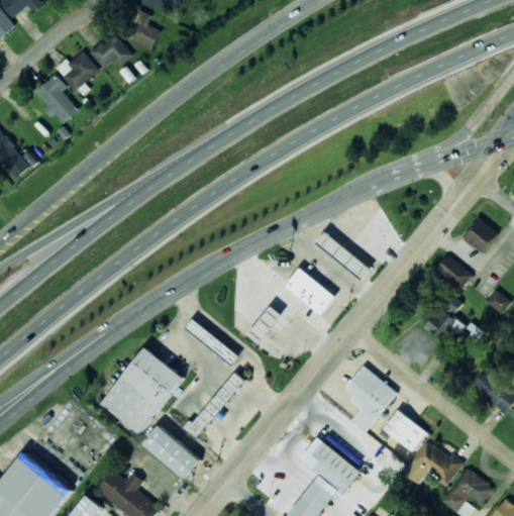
[(40,3),(37,0),(1,0),(0,1),(0,5),(11,17),(23,7),(28,14),(40,3)]
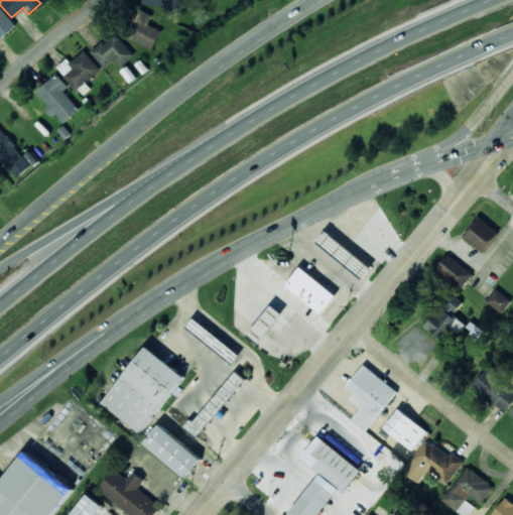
[(140,0),(140,4),(176,9),(177,0),(140,0)]
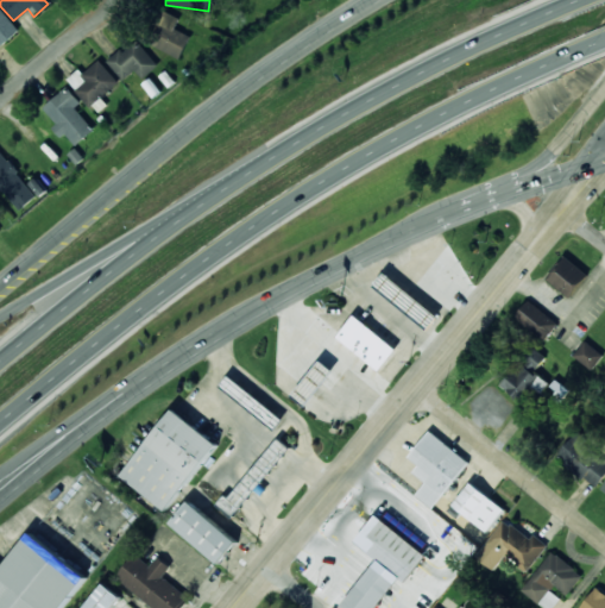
[(170,29),(176,19),(161,11),(144,42),(176,58),(188,38),(170,29)]
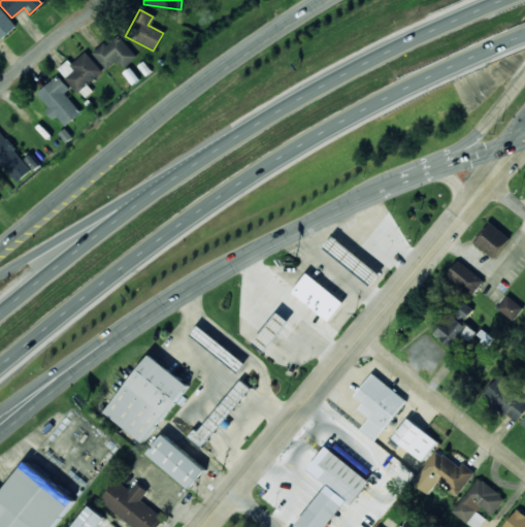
[(0,39),(13,29),(0,11),(0,39)]
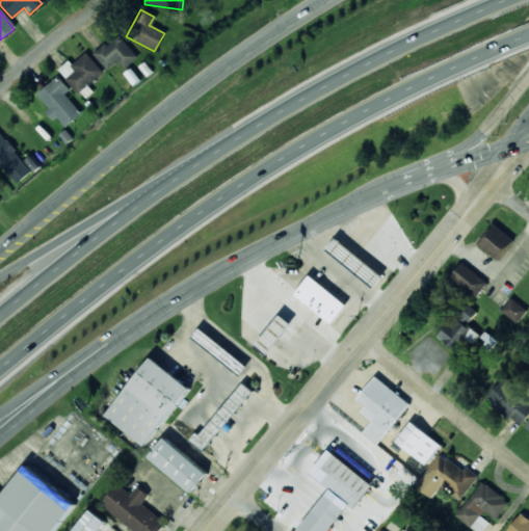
[(120,65),(131,62),(123,38),(94,48),(100,69),(118,63),(120,65)]
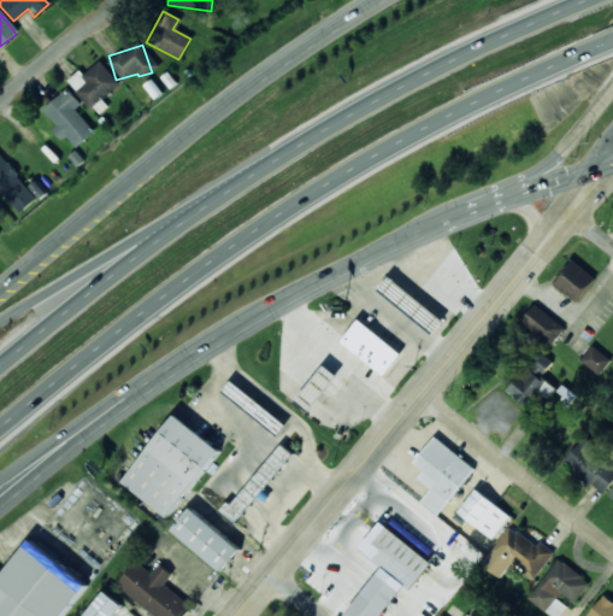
[(116,84),(96,62),(81,75),(78,71),(65,81),(88,109),(116,84)]
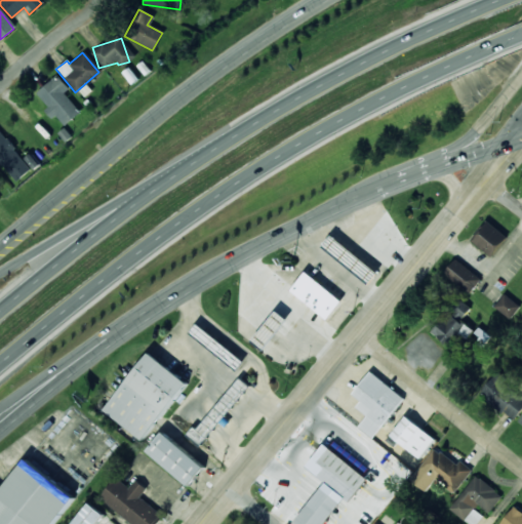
[(36,91),(61,127),(79,114),(54,78),(36,91)]
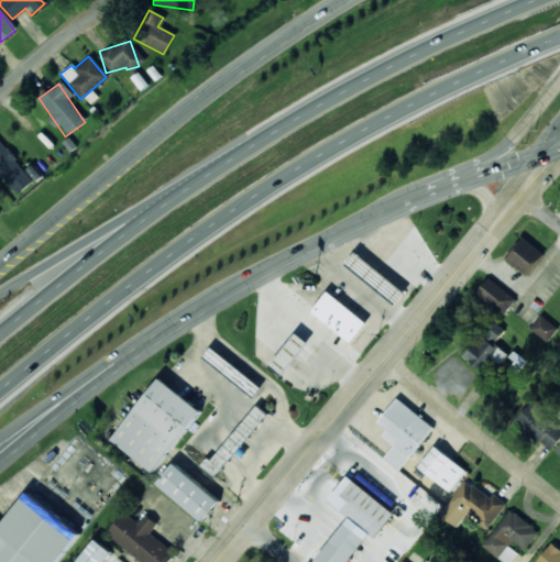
[(0,177),(17,195),(32,182),(0,145),(0,177)]
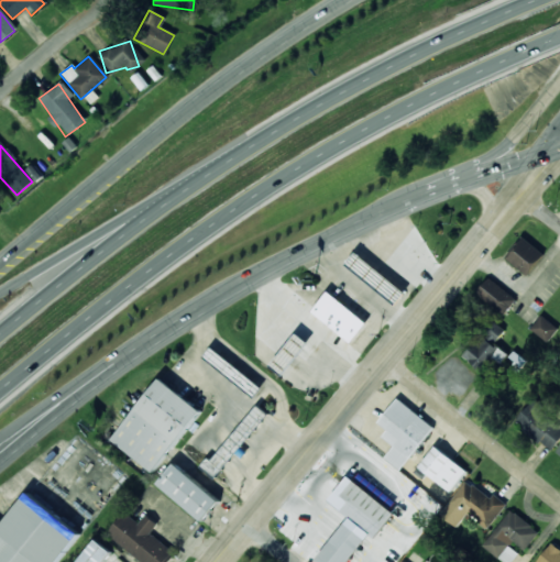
[(504,257),(524,276),(541,256),(522,238),(504,257)]
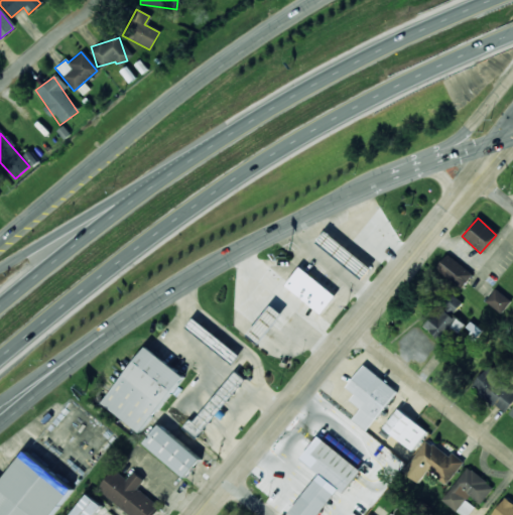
[(358,277),(312,239),(321,229),(366,267),(358,277)]
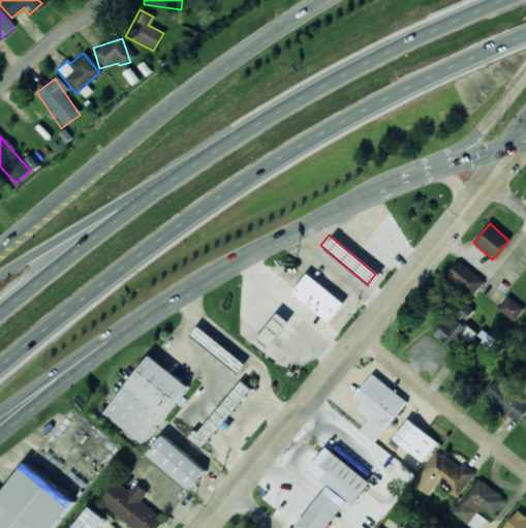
[(469,297),(482,283),(458,262),(446,276),(469,297)]
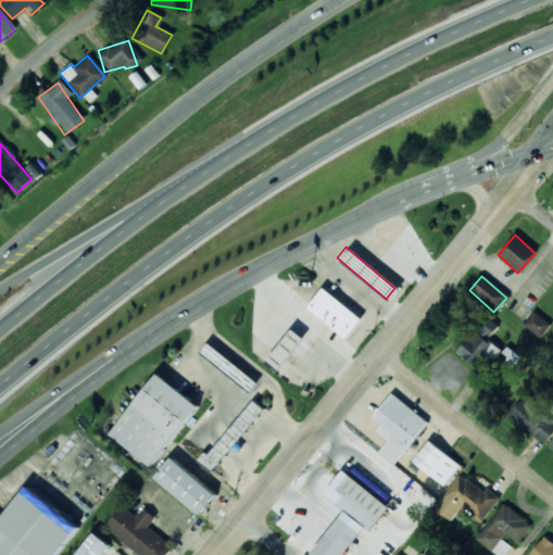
[(302,305),(318,285),(355,314),(339,335),(302,305)]
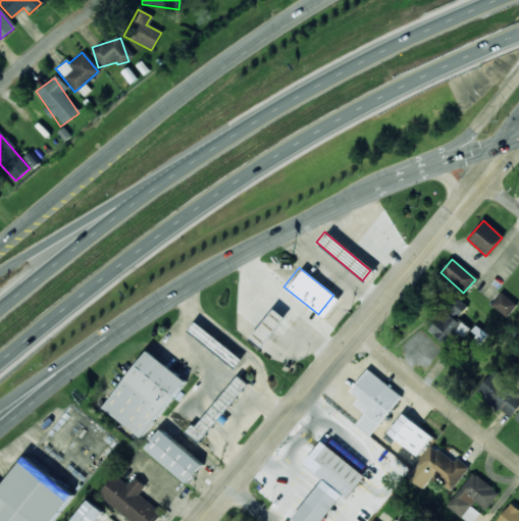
[(515,306),(500,293),(489,306),(505,318),(515,306)]
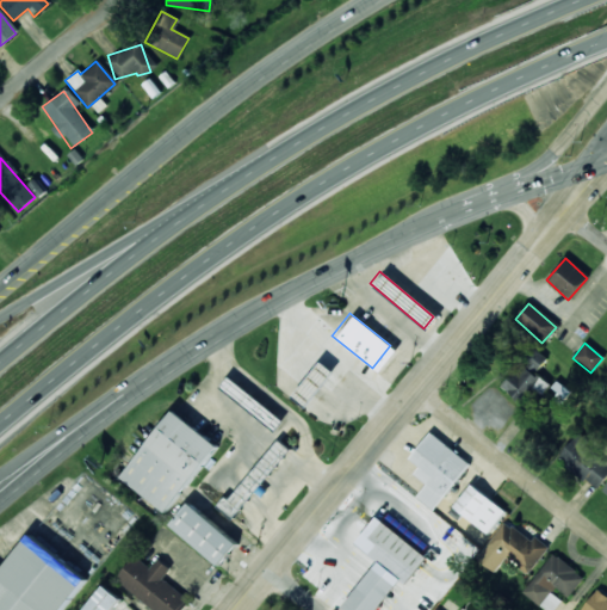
[(499,386),(525,410),(547,386),(533,373),(544,361),(531,349),(520,361),(524,364),(516,373),(513,370),(499,386)]
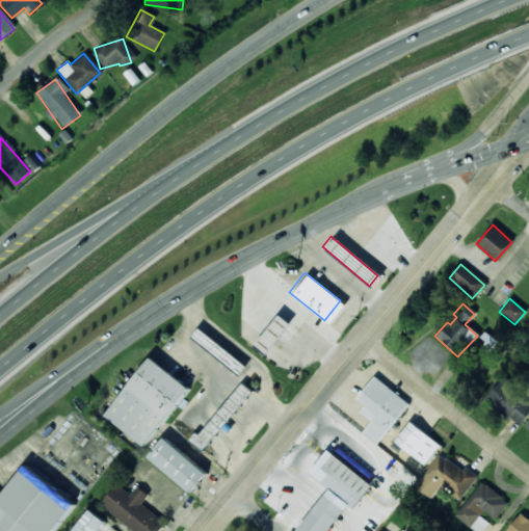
[(261,352),(250,344),(274,315),(285,324),(261,352)]
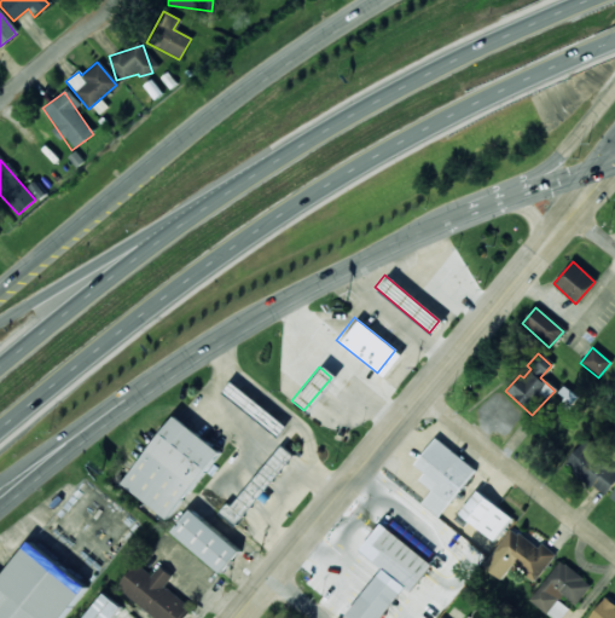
[(282,421),(276,429),(220,387),(227,380),(282,421)]
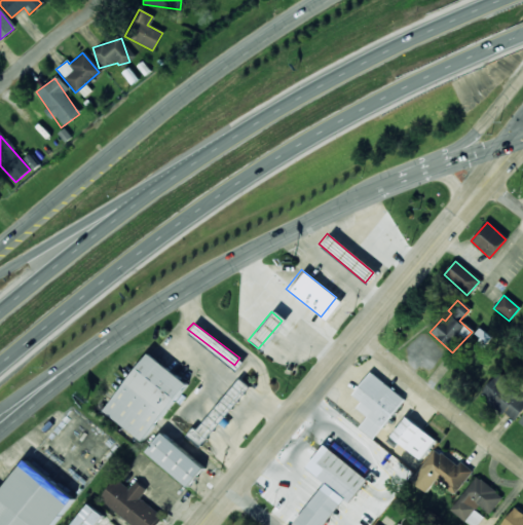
[(100,406),(143,353),(179,382),(135,435),(100,406)]
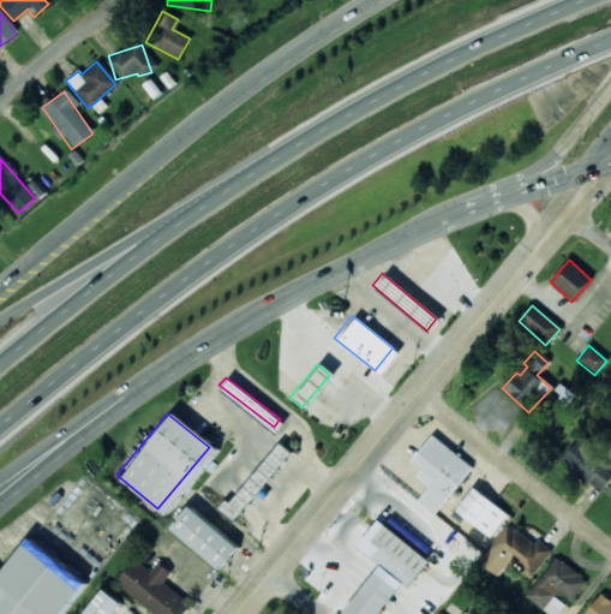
[(417,501),(435,514),(471,466),(430,436),(409,463),(420,470),(414,478),(426,487),(417,501)]
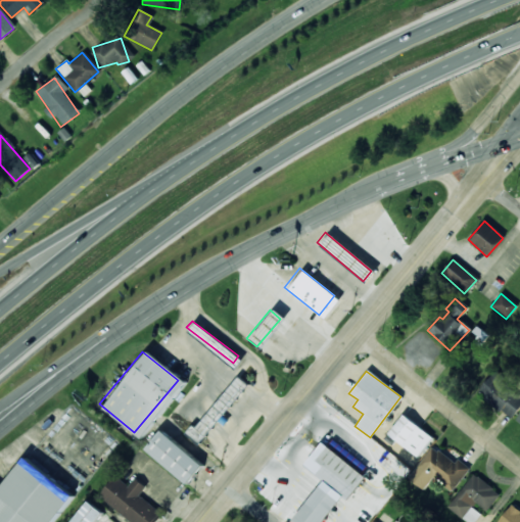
[(476,393),(511,419),(519,406),(519,395),(490,374),(476,393)]
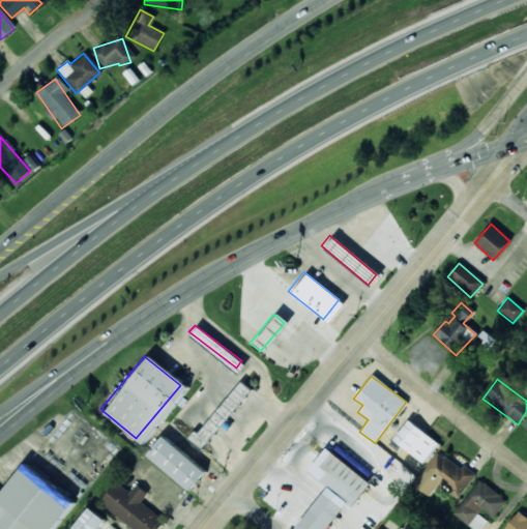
[(250,389),(239,381),(192,443),(202,451),(250,389)]
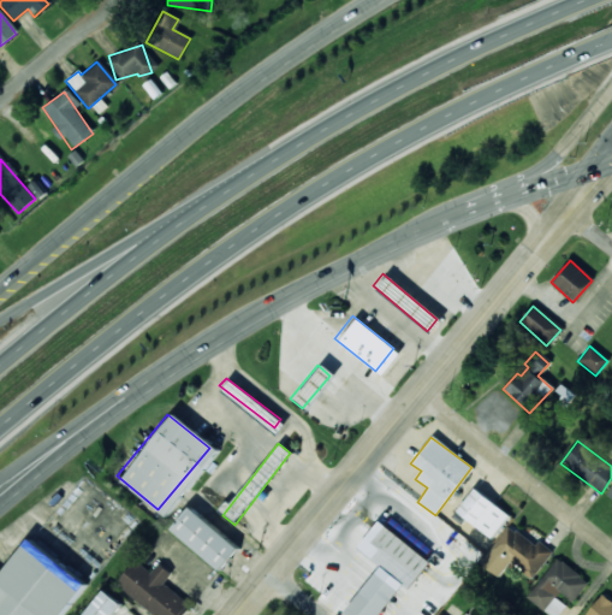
[(470,486),(505,513),(488,537),(452,510),(470,486)]
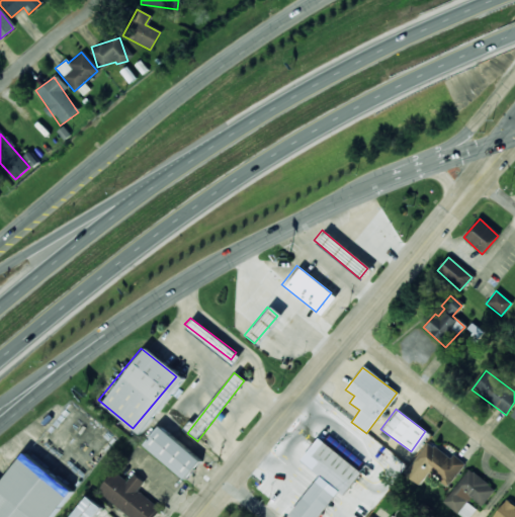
[(197,458),(181,478),(141,443),(157,425),(197,458)]
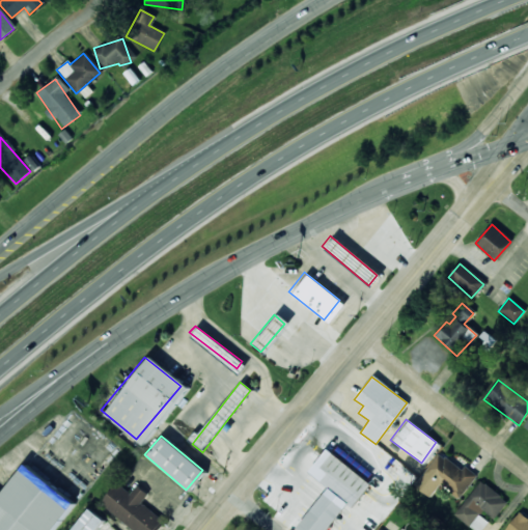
[(473,478),(439,452),(421,474),(433,482),(434,481),(456,499),(473,478)]
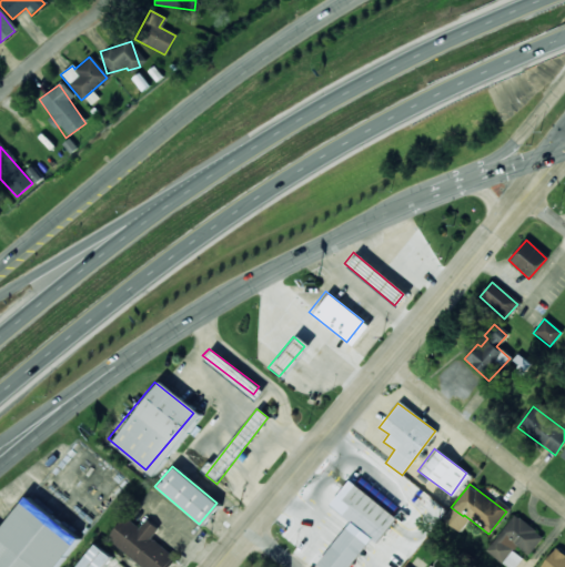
[(342,516),(377,543),(396,517),(353,485),(341,502),(349,507),(342,516)]
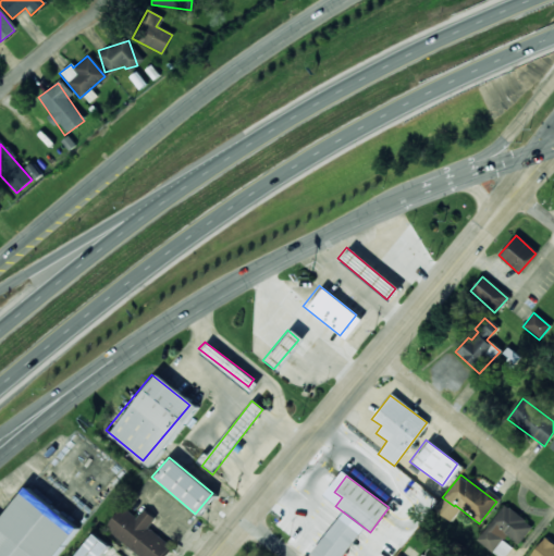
[(54,555),(76,527),(25,487),(0,520),(0,555),(54,555)]
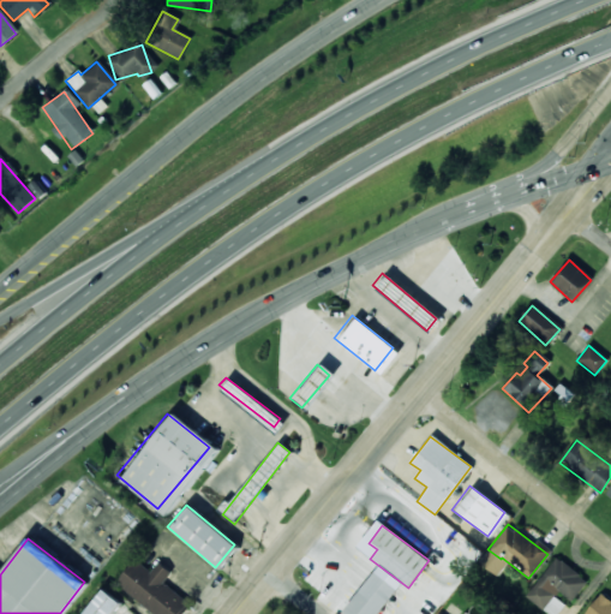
[(585,582),(555,558),(523,596),(546,613),(553,613),(564,602),(567,604),(585,582)]
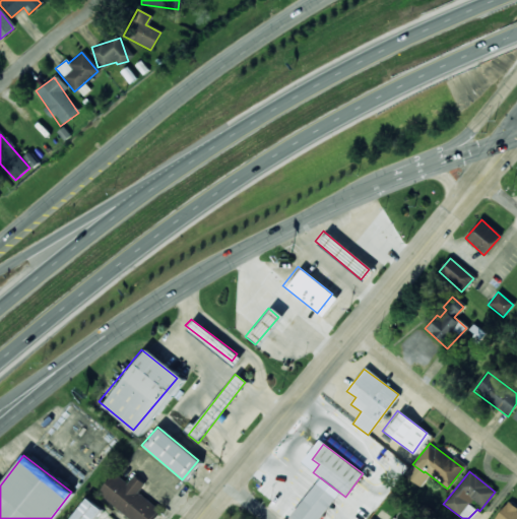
[(97,495),(128,518),(153,518),(159,512),(136,494),(144,483),(133,475),(126,484),(113,473),(97,495)]
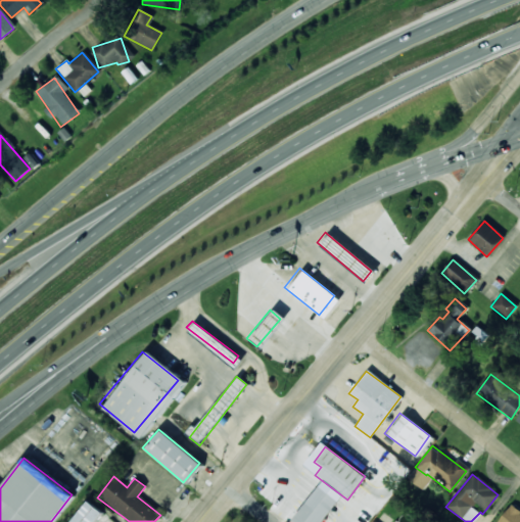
[(294,521),(289,518),(316,484),(336,501),(319,521),(294,521)]
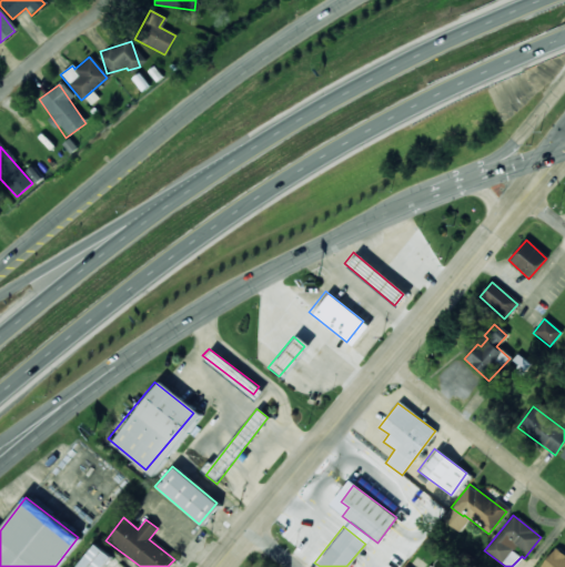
[(106,566),(112,558),(94,544),(77,566),(106,566)]
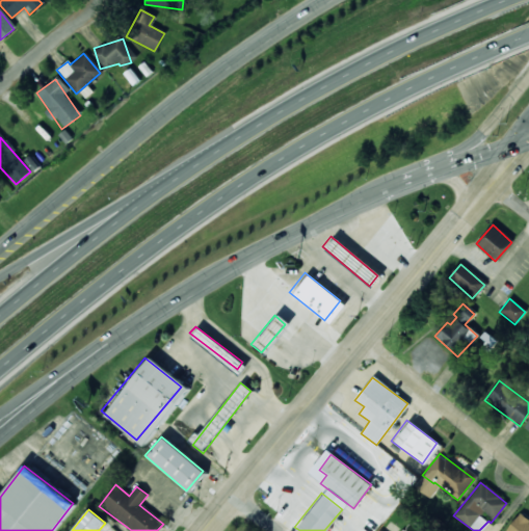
[(528,530),(528,523),(519,514),(504,530),(528,530)]
